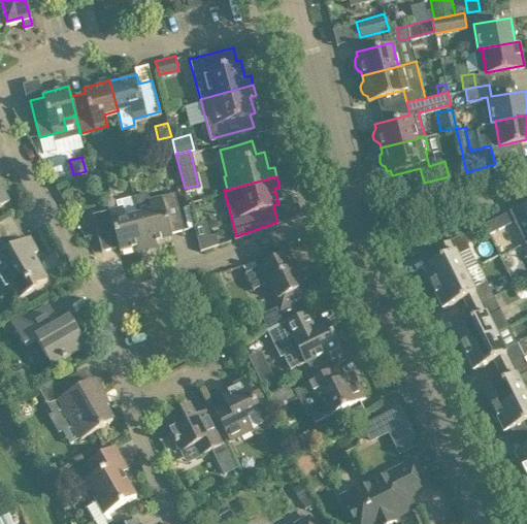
[(0,202),(8,198),(0,185),(0,202)]
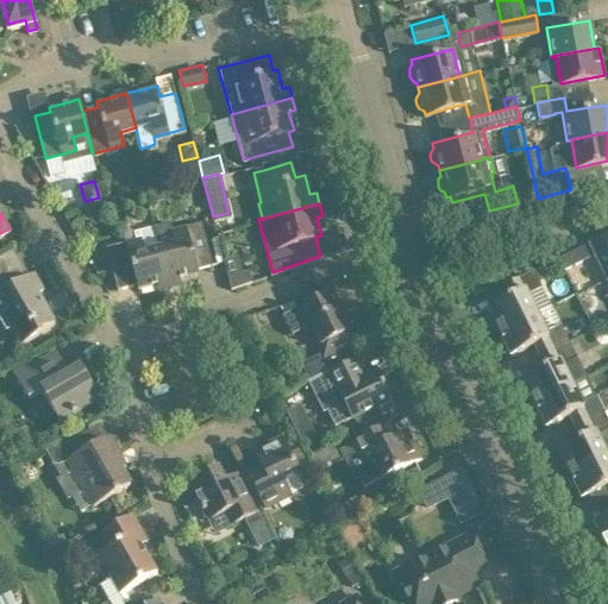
[(169,220),(152,225),(157,245),(168,287),(180,283),(177,277),(198,271),(196,266),(212,263),(206,239),(201,220),(171,227),(169,220)]
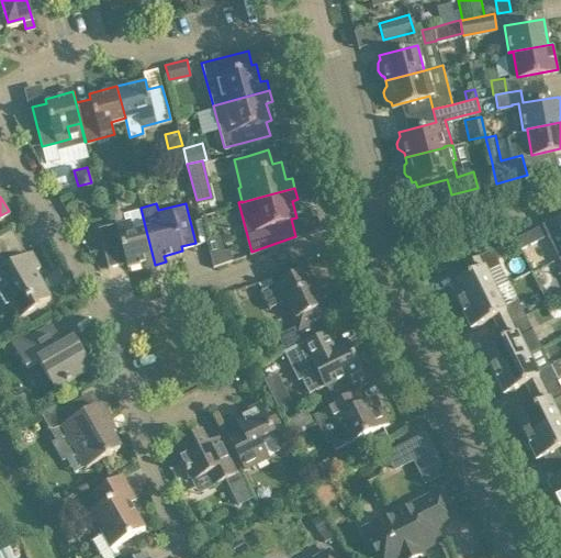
[(145,226),(141,208),(123,212),(124,219),(98,226),(108,266),(125,260),(126,266),(143,261),(144,267),(155,265),(145,226)]
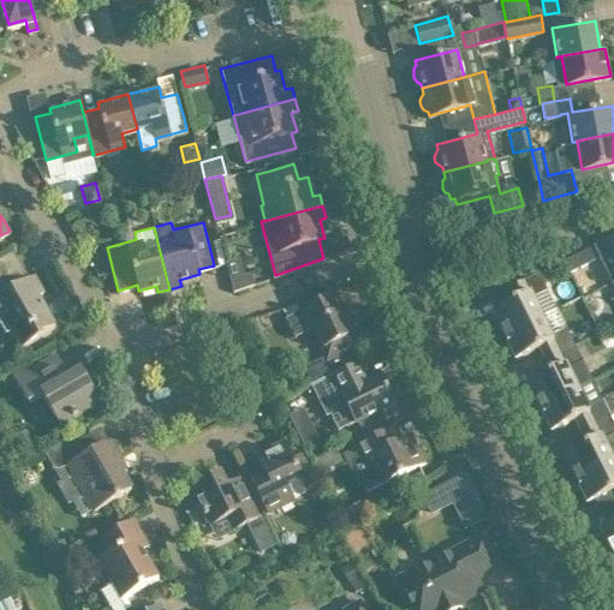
[(613,232),(592,243),(610,280),(613,277),(613,232)]
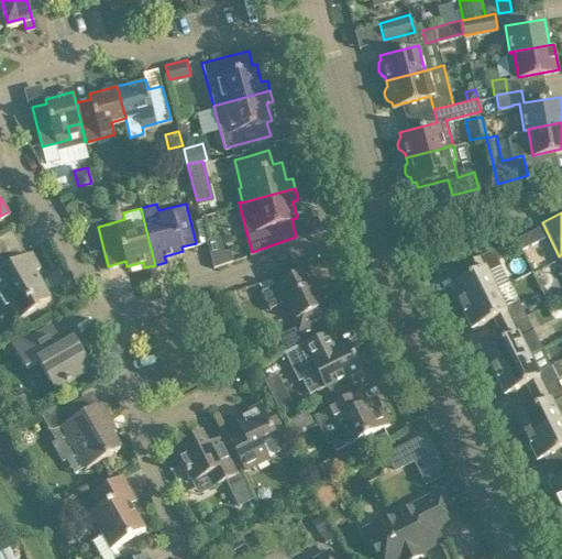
[(210,253),(213,265),(232,259),(228,248),(210,253)]
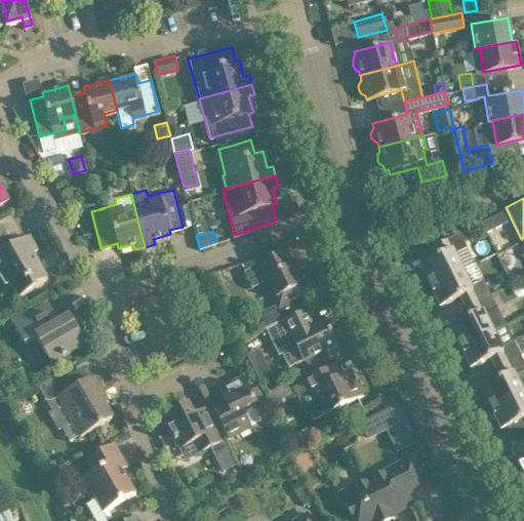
[(419,264),(430,284),(462,269),(454,251),(467,245),(459,231),(434,243),(439,253),(419,264)]
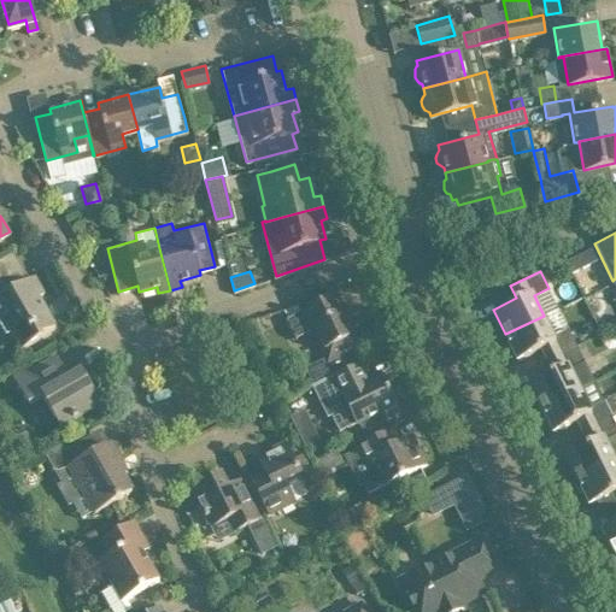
[(0,322),(5,330),(16,323),(17,325),(11,329),(22,347),(39,337),(36,334),(54,324),(36,295),(42,292),(33,275),(7,290),(0,278),(0,322)]
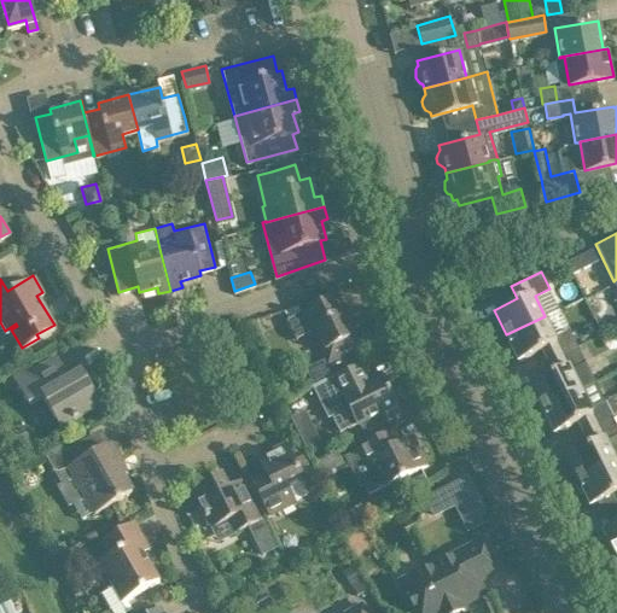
[(314,385),(333,375),(355,365),(348,351),(365,342),(359,332),(360,331),(348,305),(344,308),(336,292),(286,317),(296,337),(312,328),(326,356),(308,366),(307,369),(314,385)]
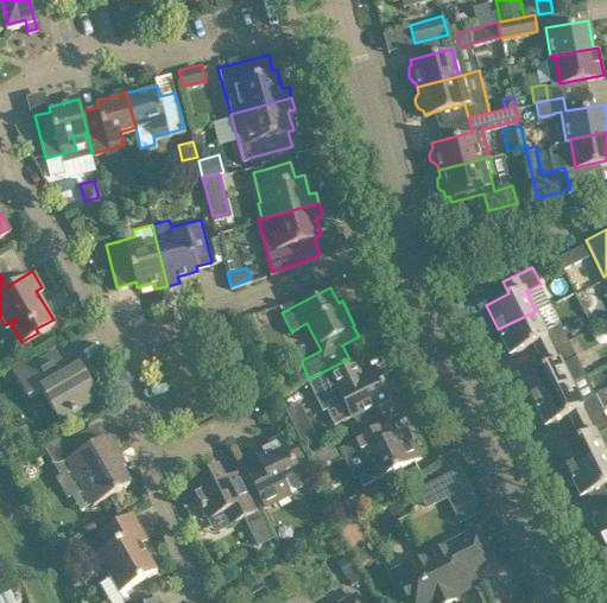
[(532,341),(539,353),(568,338),(558,321),(544,328),(536,311),(498,329),(510,351),(532,341)]
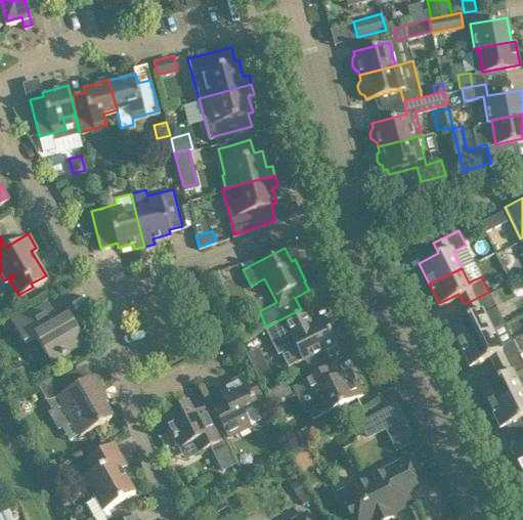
[(449,323),(460,345),(491,329),(505,323),(489,292),(465,304),(469,314),(449,323)]
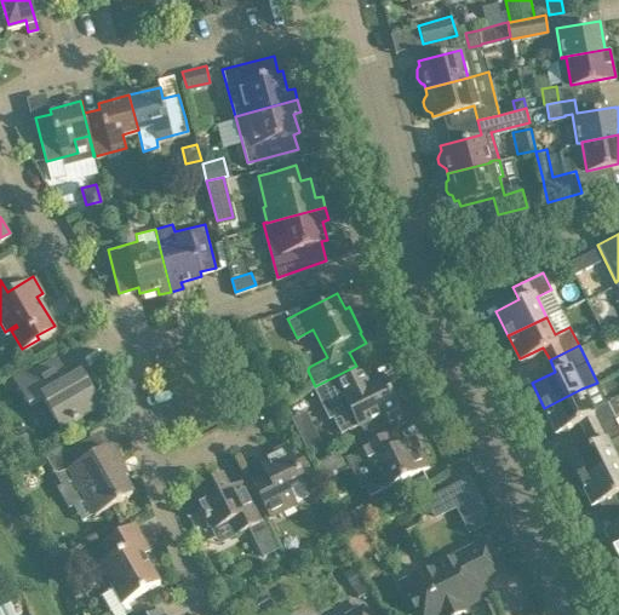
[(29,361),(10,372),(28,404),(43,396),(61,426),(79,417),(99,404),(81,372),(68,379),(56,357),(34,369),(29,361)]
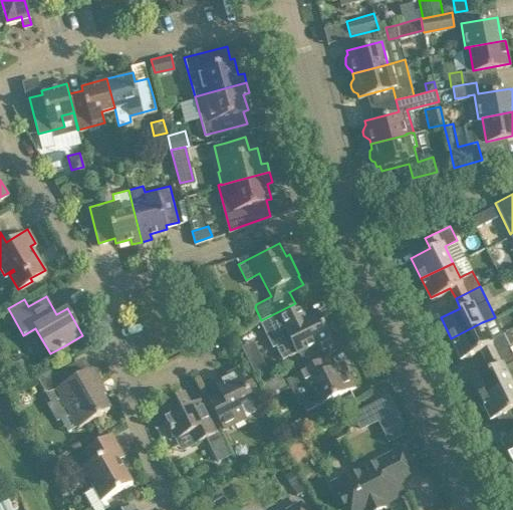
[(299,301),(295,303),(277,312),(289,336),(275,343),(282,356),(296,350),(296,351),(329,334),(316,308),(305,314),(299,301)]
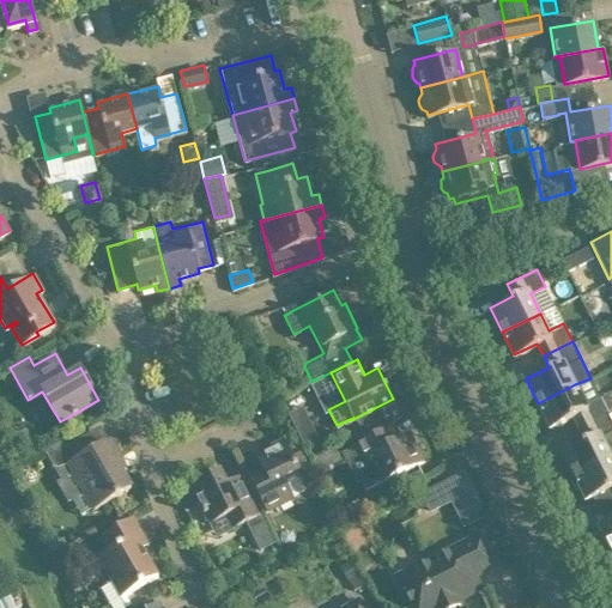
[(1,376),(5,383),(14,377),(10,371),(1,376)]
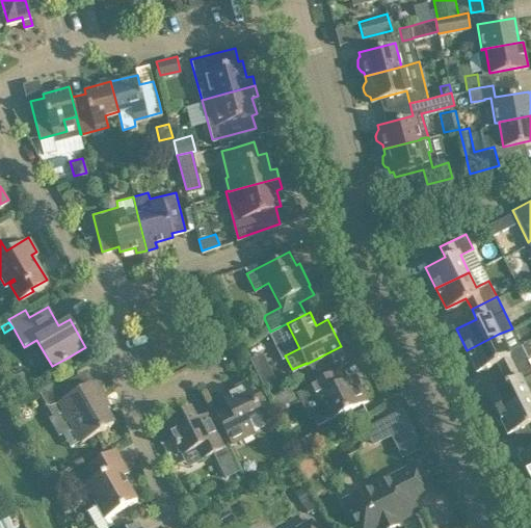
[(497,360),(502,371),(528,359),(526,357),(530,353),(530,348),(527,340),(520,344),(512,328),(499,334),(467,350),(477,370),(497,360)]
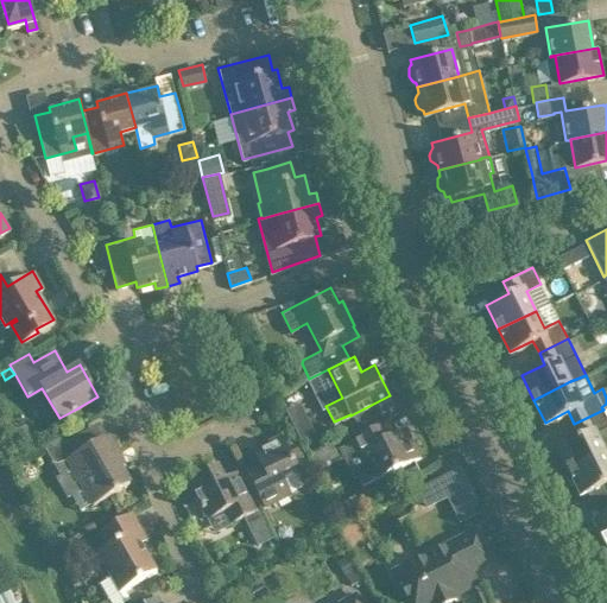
[(569,471),(606,452),(606,407),(604,410),(574,424),(580,436),(557,446),(569,471)]
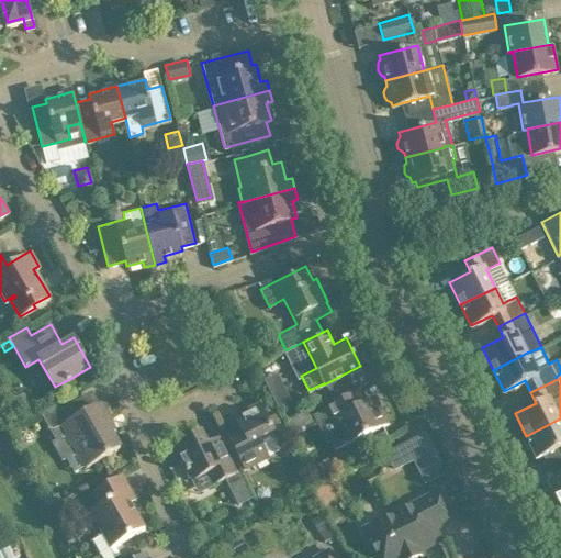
[(291,399),(283,384),(270,391),(278,405),(291,399)]
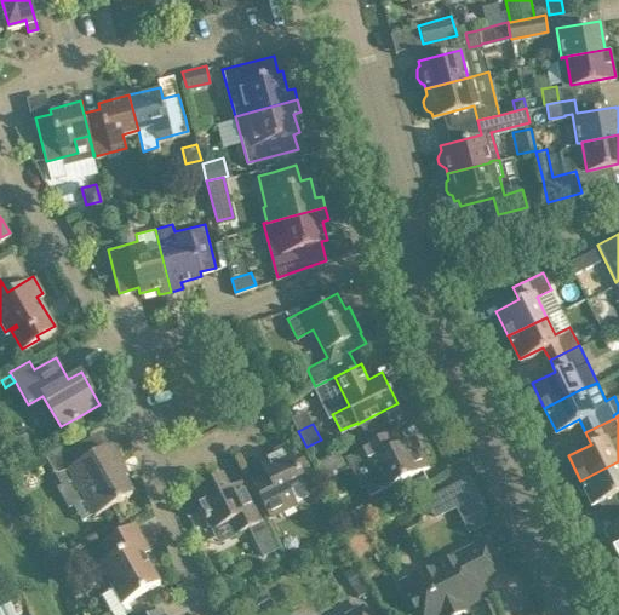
[(395,429),(373,440),(357,447),(370,472),(361,477),(370,493),(391,482),(405,476),(428,464),(418,446),(413,448),(410,438),(401,442),(395,429)]
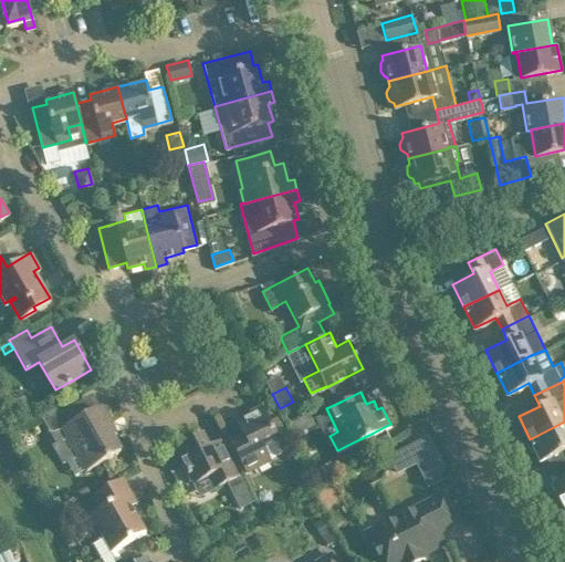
[(55,405),(40,415),(51,434),(74,474),(85,467),(86,469),(101,460),(119,449),(104,423),(110,420),(100,404),(80,416),(72,403),(59,410),(55,405)]
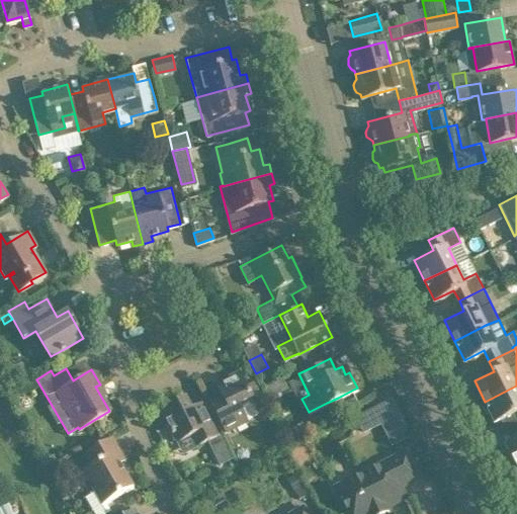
[(208,397),(218,415),(226,430),(247,420),(242,408),(254,402),(252,397),(262,392),(255,378),(245,383),(239,370),(223,377),(225,381),(217,386),(221,392),(208,397)]
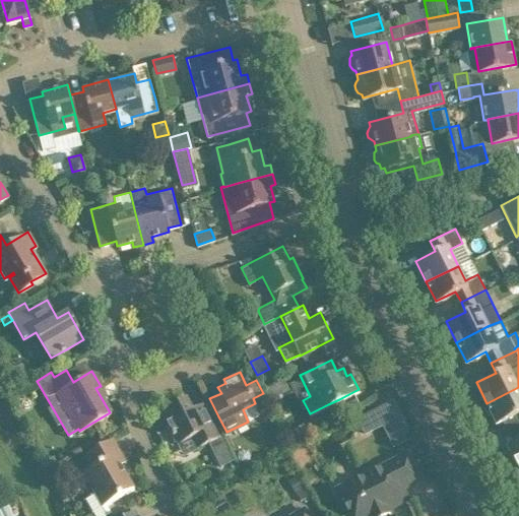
[(516,412),(518,420),(518,387),(487,403),(496,423),(516,412)]
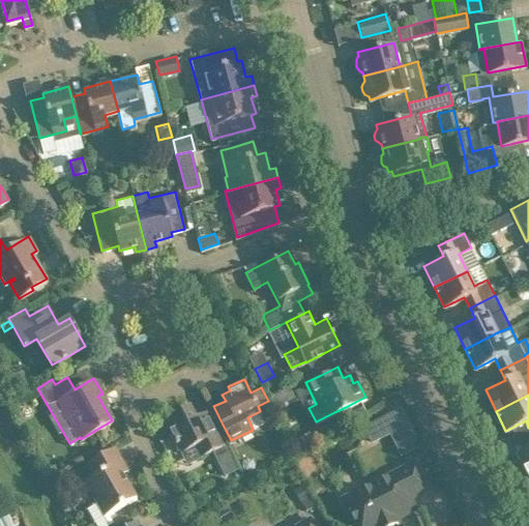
[(200,456),(213,449),(215,455),(215,458),(216,463),(219,466),(224,468),(228,467),(229,468),(232,469),(238,467),(226,441),(223,443),(206,410),(195,416),(189,406),(165,418),(180,451),(195,444),(200,456)]
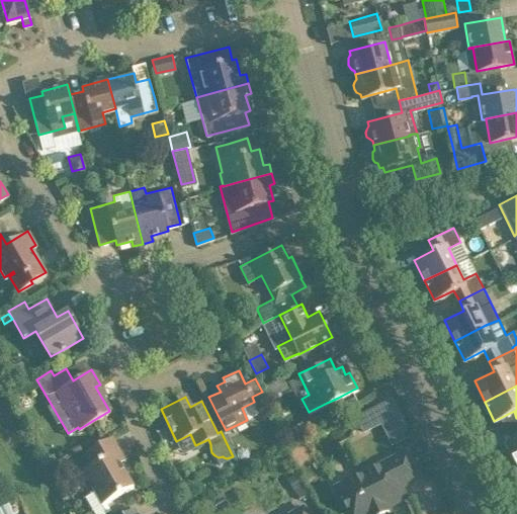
[(338,398),(327,403),(331,409),(341,404),(338,398)]
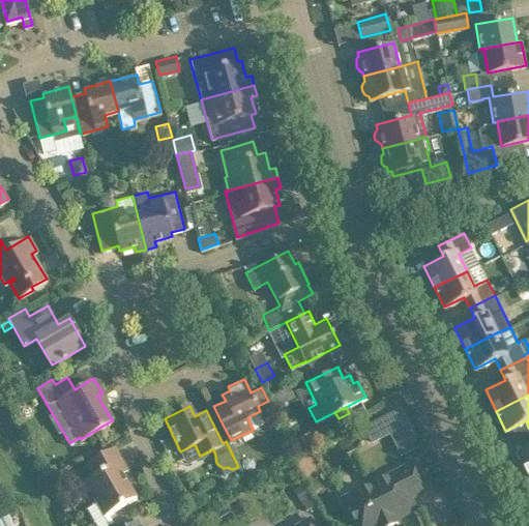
[(363,426),(371,441),(391,431),(383,415),(363,426)]
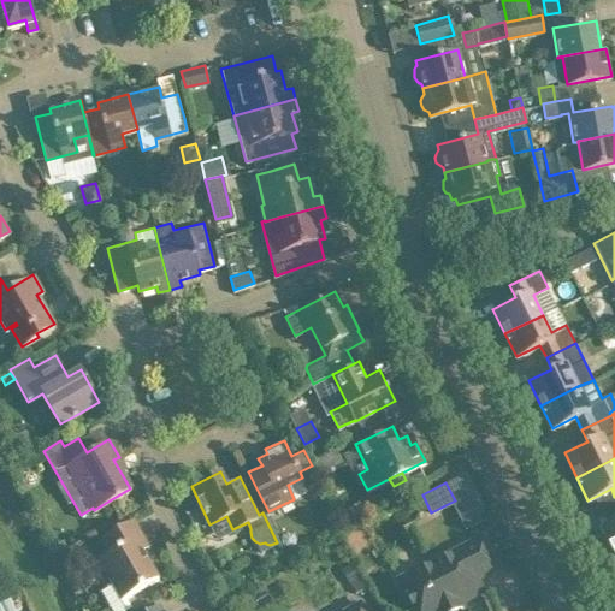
[(338,510),(346,522),(359,515),(352,503),(338,510)]
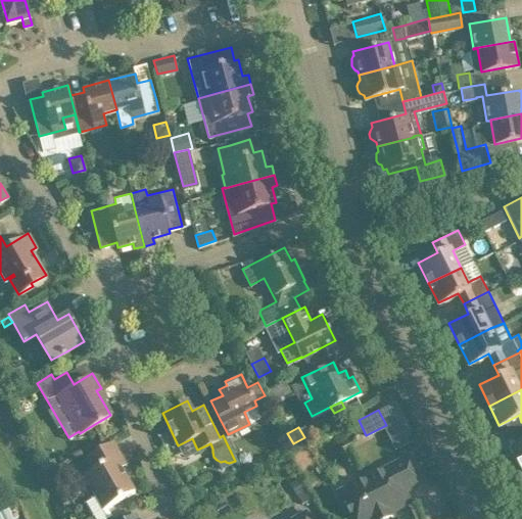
[(521,438),(509,445),(520,467),(521,465),(521,438)]
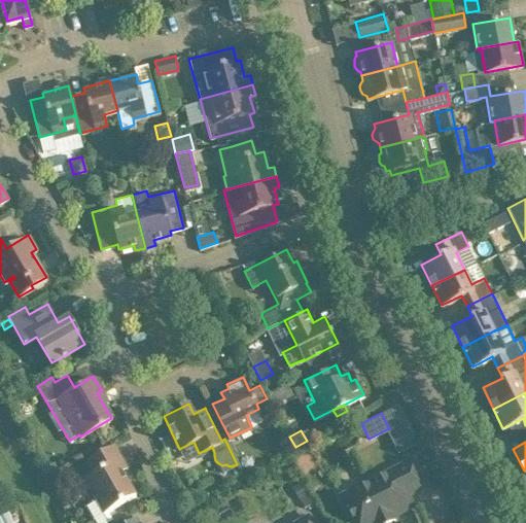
[(83,477),(96,498),(86,504),(97,522),(102,522),(112,518),(107,509),(135,493),(121,469),(127,466),(113,443),(85,458),(94,472),(83,477)]
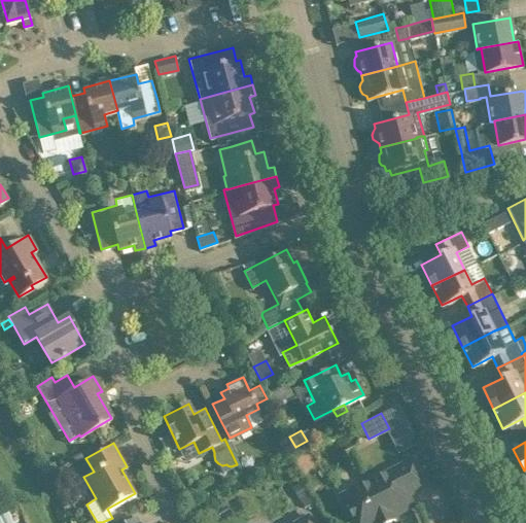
[(429,451),(417,456),(421,464),(432,459),(429,451)]
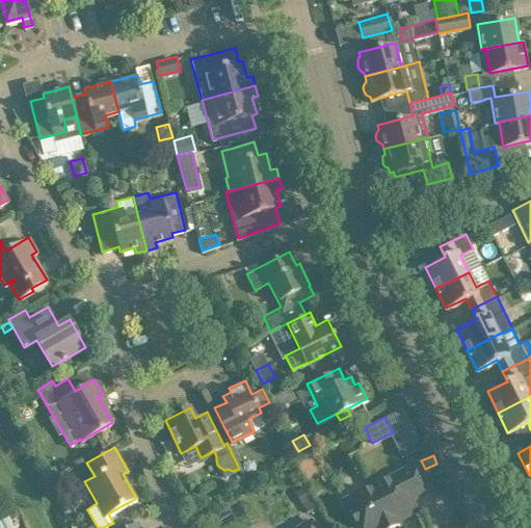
[(343,499),(352,517),(357,527),(376,527),(378,527),(386,527),(398,522),(396,519),(416,508),(410,498),(428,489),(416,463),(376,482),(375,480),(362,487),(363,490),(343,499)]
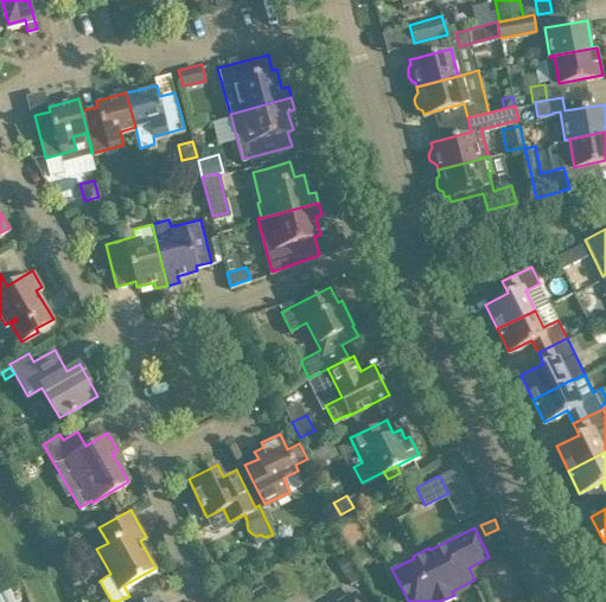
[(352,529),(343,533),(348,540),(356,537),(352,529)]
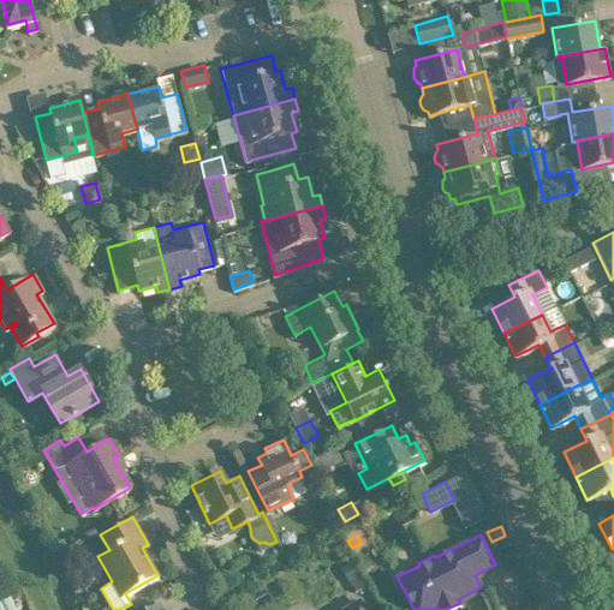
[(353,561),(341,567),(347,579),(359,573),(353,561)]
